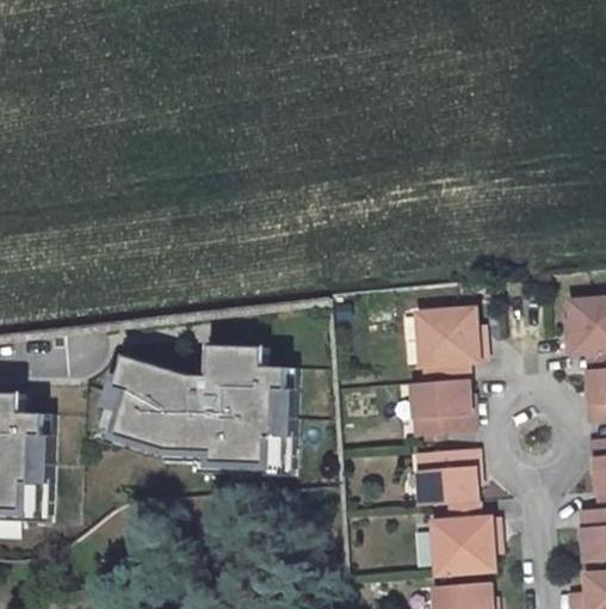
[(586,351),(605,349),(605,294),(587,296),(569,299),(573,332),(567,333),(569,352),(586,351)]
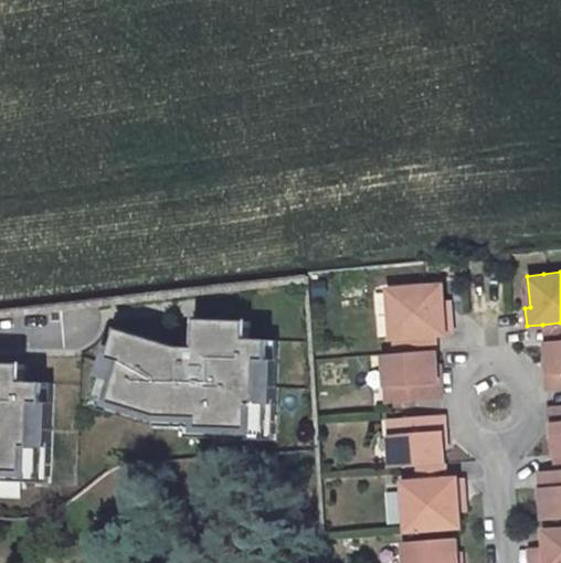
[(405,336),(433,333),(452,331),(451,314),(443,315),(440,282),(422,283),(387,285),(391,336),(405,336)]
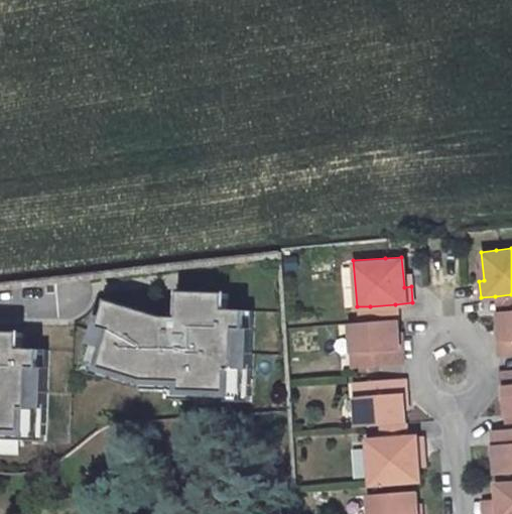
[(101,299),(78,369),(140,389),(164,390),(165,397),(241,400),(242,368),(247,369),(248,328),(241,328),(242,312),(222,309),(222,293),(176,291),(175,318),(162,319),(101,299)]
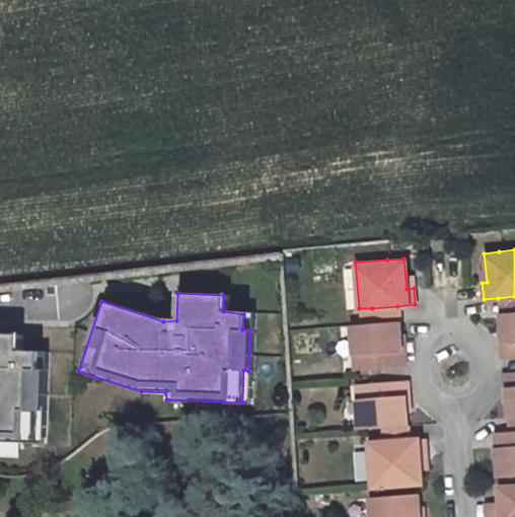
[(514,296),(498,298),(499,312),(514,310),(514,296)]
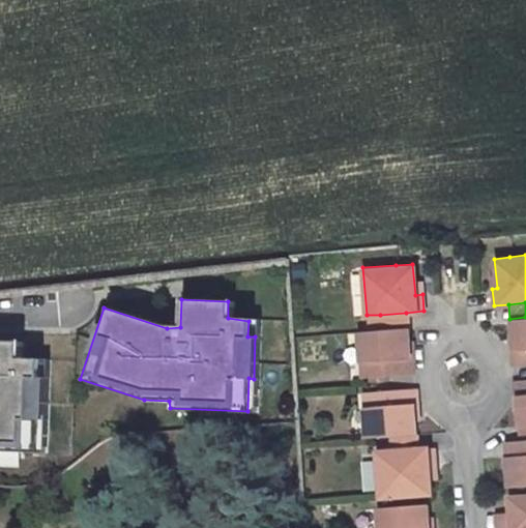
[(406,313),(380,315),(381,328),(407,326),(406,313)]
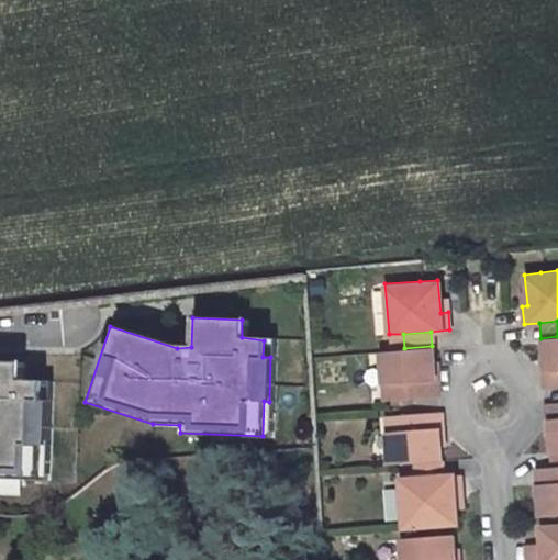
[(557,336),(540,338),(543,370),(544,387),(557,384),(557,336)]
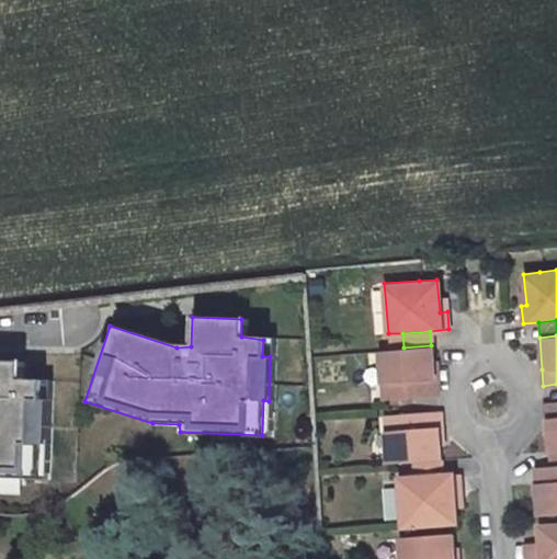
[(407,396),(434,394),(433,378),(431,345),(404,348),(378,349),(382,398),(407,396)]
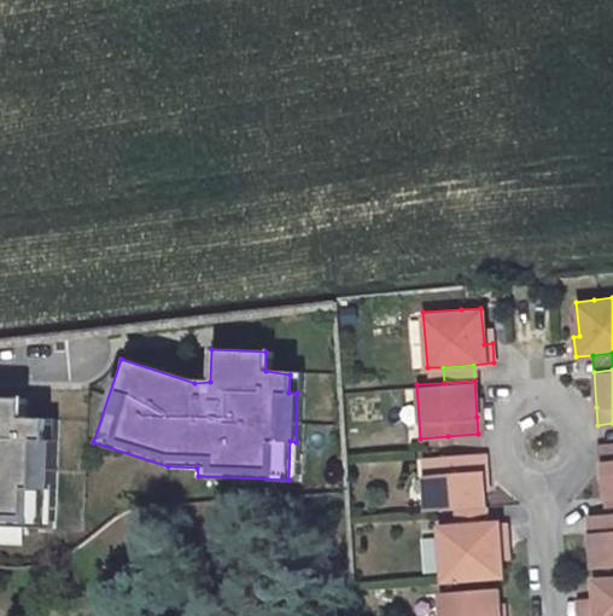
[(0,523),(42,526),(44,488),(50,488),(51,439),(42,439),(44,420),(19,418),(19,399),(0,396),(0,523)]
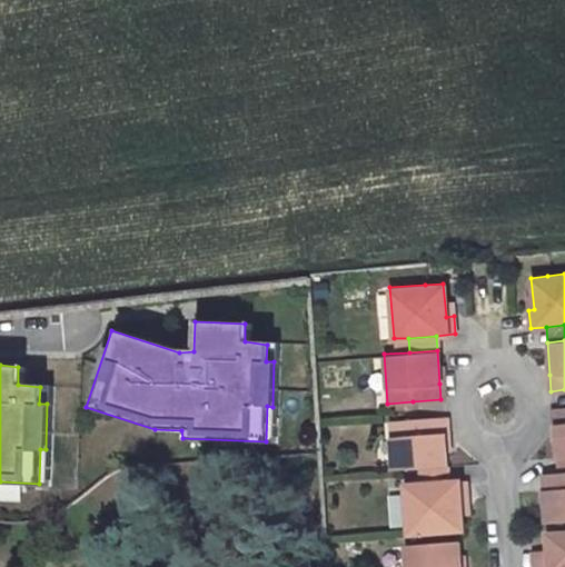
[(564,456),(564,406),(552,407),(553,424),(556,457),(564,456)]
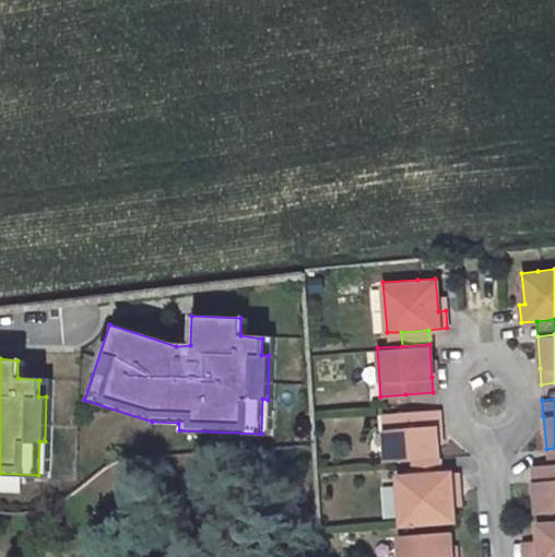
[(410,458),(438,457),(435,424),(434,409),(406,411),(382,413),(386,460),(410,458)]
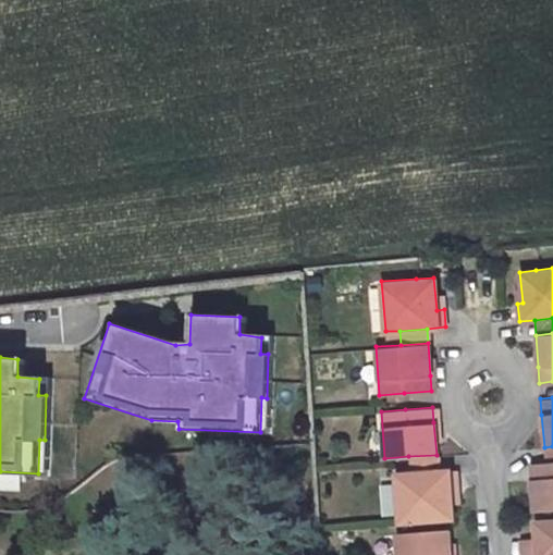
[(409,473),(438,471),(437,455),(408,456),(409,473)]
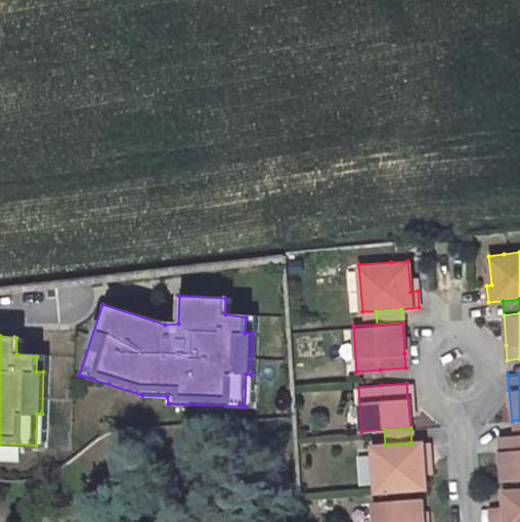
[(511,480),(519,479),(519,434),(512,435),(497,436),(499,449),(502,481),(511,480)]
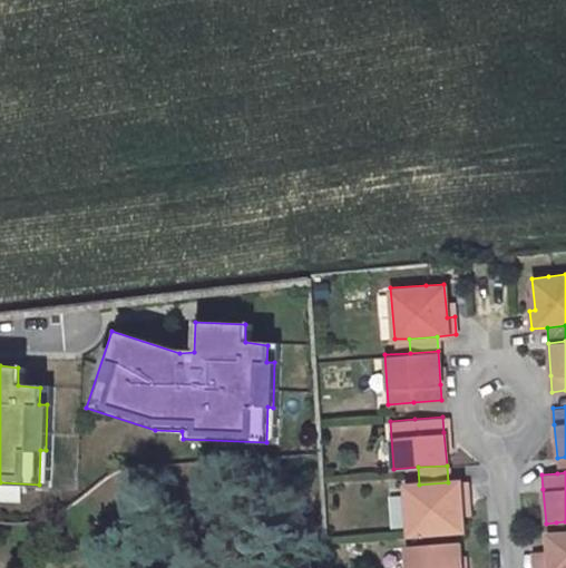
[(408,535),(445,532),(462,531),(460,498),(466,498),(465,481),(448,482),(419,485),(405,486),(408,535)]
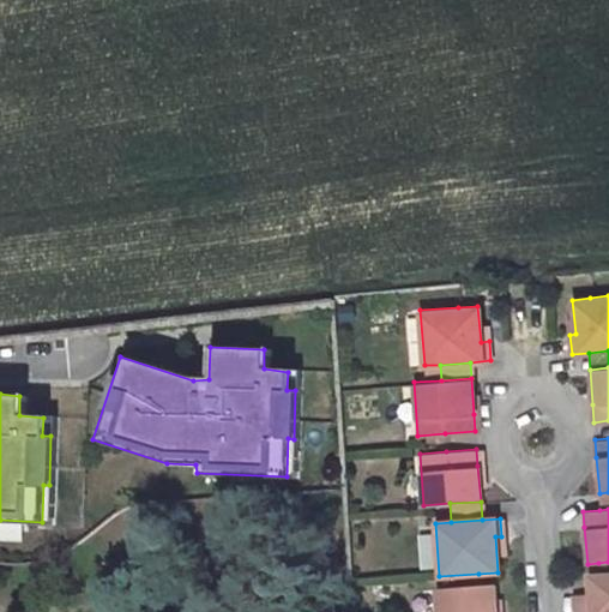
[(608,611),(608,575),(600,576),(589,576),(590,599),(572,601),(572,611),(608,611)]
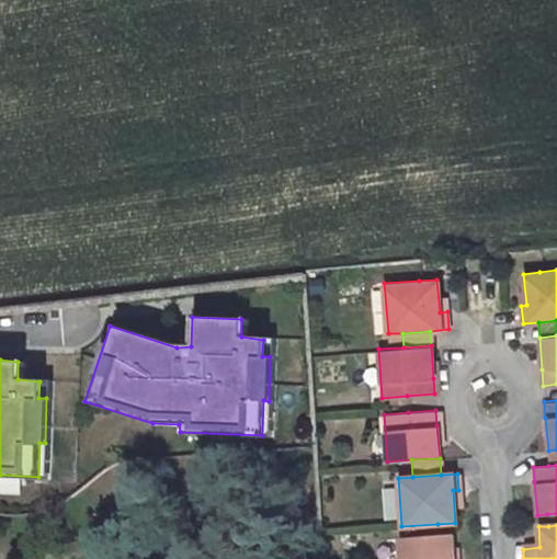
[(396,558),(453,558),(452,533),(439,534),(395,537),(396,558)]
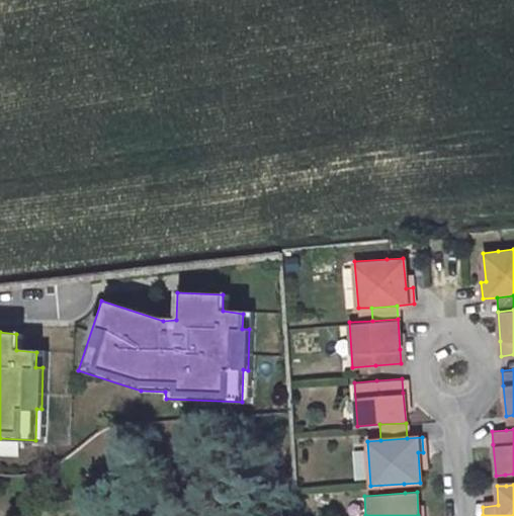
All buildings are outlined.
